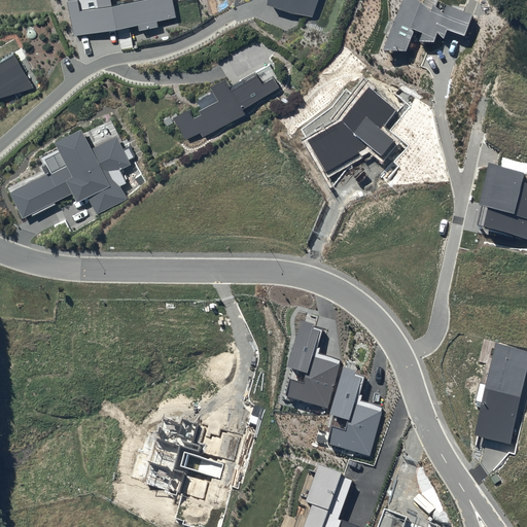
[(134,0),(135,2),(112,6),(110,0),(72,0),(73,1),(68,2),(75,38),(138,26),(139,32),(159,28),(157,23),(178,19),(174,0),(134,0)]
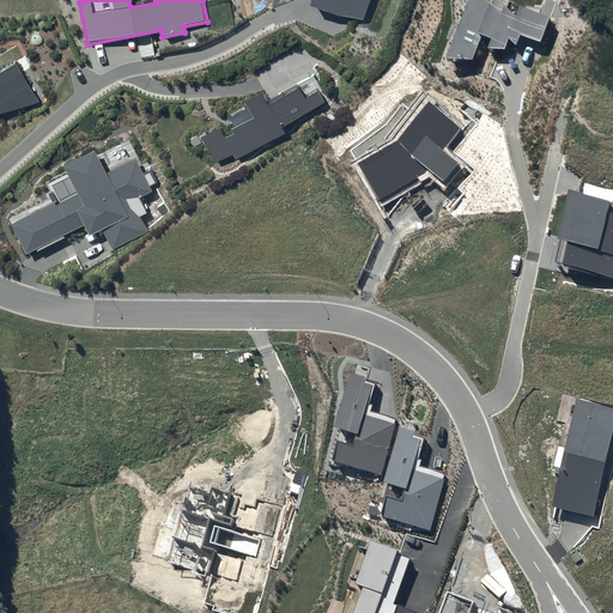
[(313,0),(311,2),(364,19),(370,0),(313,0)]
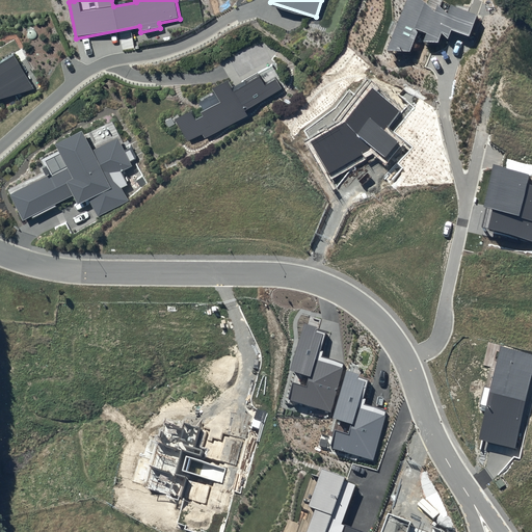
[(424,1),(422,0),(406,0),(387,51),(409,52),(419,30),(425,33),(423,42),(439,43),(442,33),(448,38),(452,30),(469,36),(476,15),(451,5),(448,14),(437,5),(435,11),(424,1)]
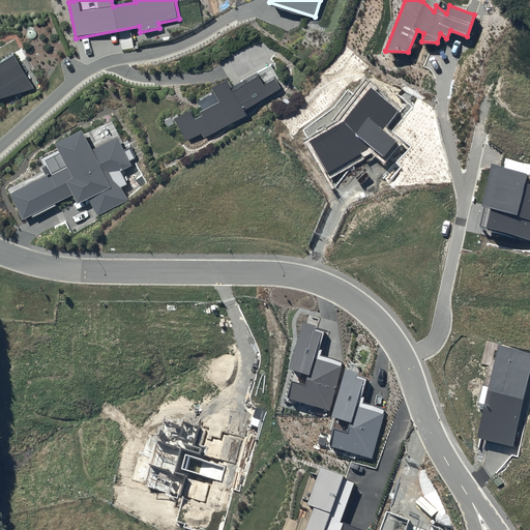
[(13,54),(0,62),(0,98),(35,89),(13,54)]
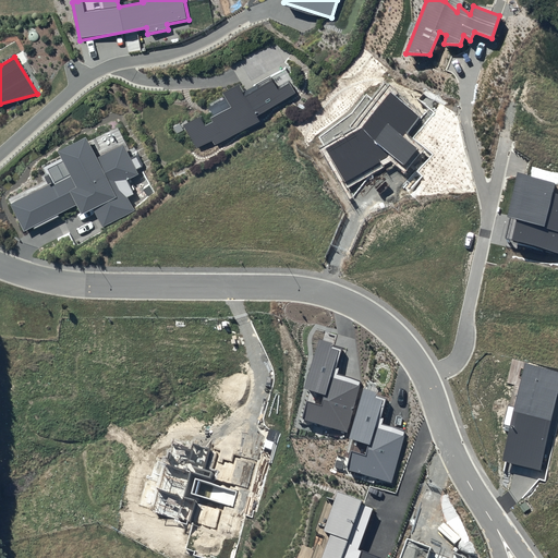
[(199,117),(183,125),(197,149),(213,142),(215,145),(261,122),(257,117),(295,94),(289,83),(277,91),(270,82),(244,97),(238,86),(223,94),(231,107),(210,119),(211,122),(206,125),(199,117)]
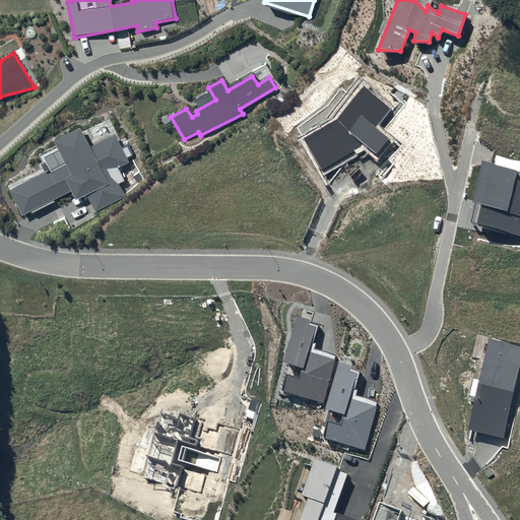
[(390,109),(364,86),(337,119),(304,138),(321,171),(364,145),(376,154),(388,139),(376,128),(390,109)]
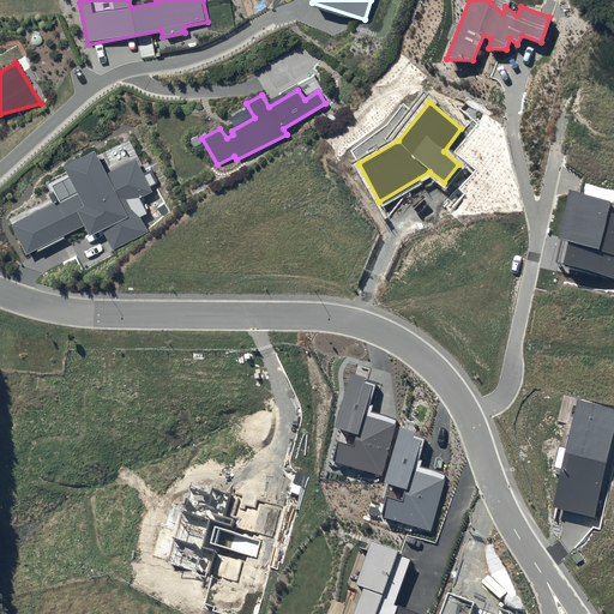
[(95,150),(62,166),(67,174),(48,184),(56,202),(11,224),(26,254),(84,226),(90,235),(103,228),(114,248),(148,232),(139,217),(146,214),(139,199),(152,192),(151,187),(160,182),(152,168),(144,173),(136,158),(107,173),(95,150)]
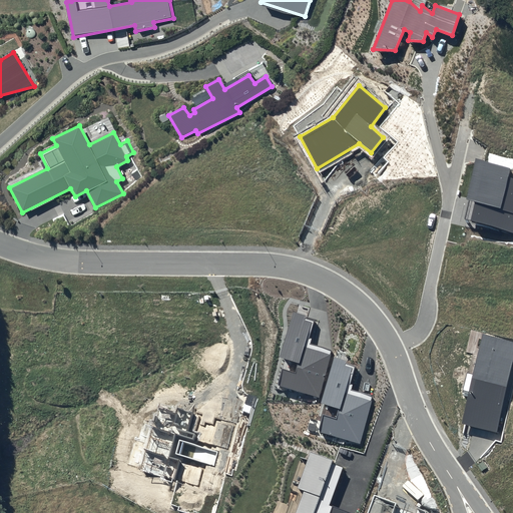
[(511,167),(476,158),(466,199),(475,201),(471,220),(512,230),(512,178),(509,177),(511,167)]
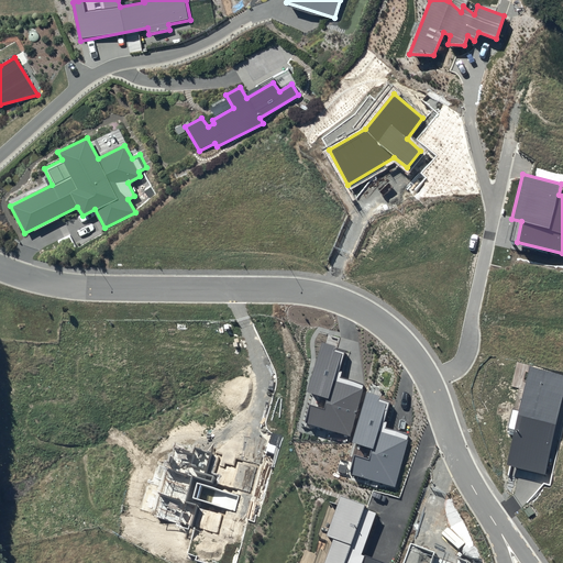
[(346,350),(322,342),(307,392),(327,398),(323,409),(310,405),(305,423),(351,437),(365,386),(339,377),(346,350)]
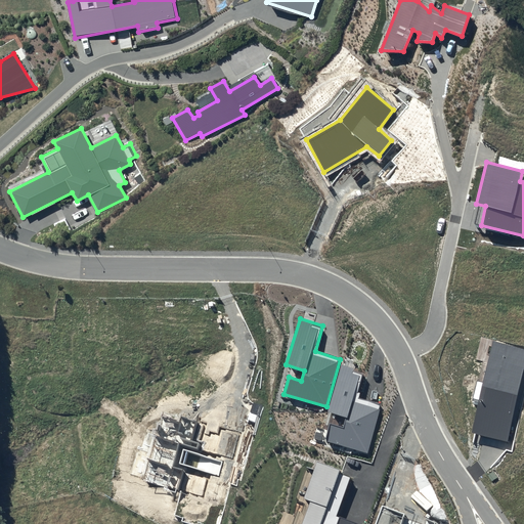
[(523,348),(493,342),(472,433),(508,441),(523,372),(523,348)]
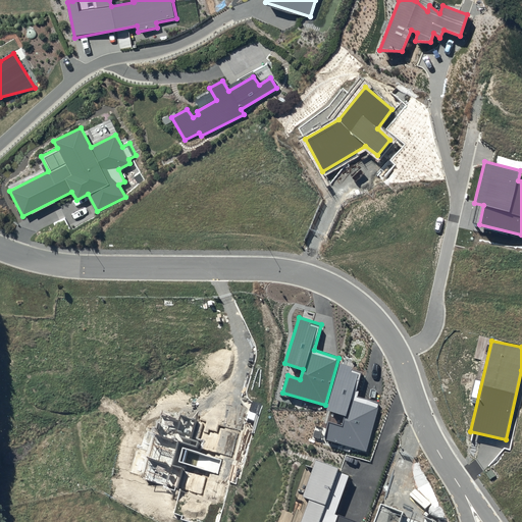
[(360,369),(341,364),(327,410),(345,415),(342,425),(329,422),(323,440),(367,453),(380,405),(353,397),(360,369)]
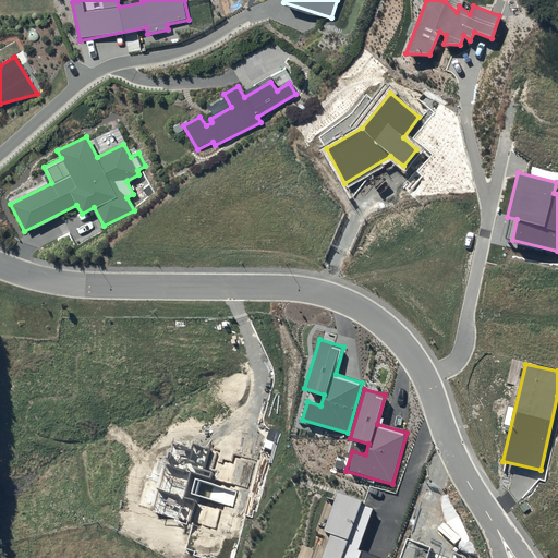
[(374,506),(338,492),(323,531),(331,534),(322,557),(383,557),(358,548),(374,506)]
